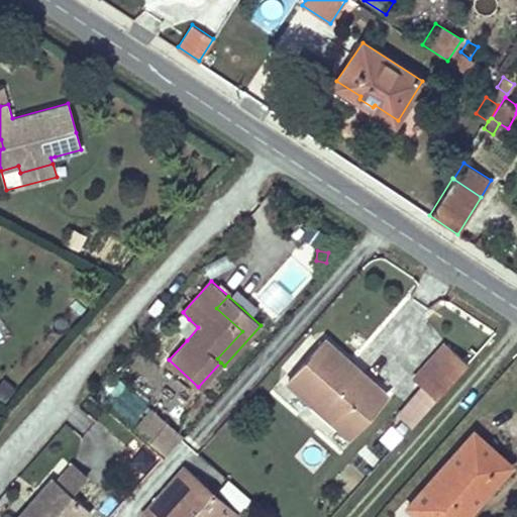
[(187,340),(198,327),(189,319),(182,328),(187,340)]
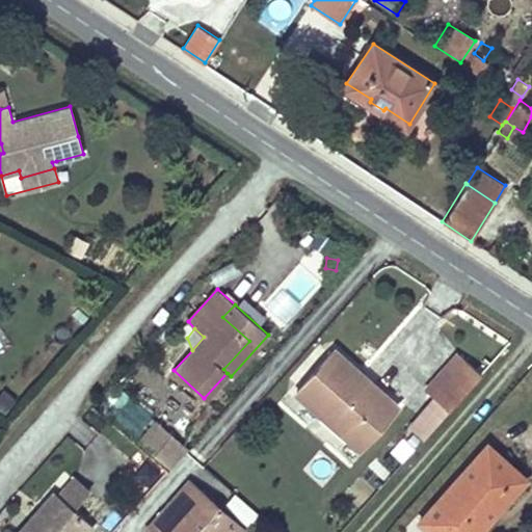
[(360,448),(394,408),(380,397),(376,401),(345,374),(351,366),(333,350),(296,392),(323,416),(326,411),(348,431),(345,434),(360,448)]
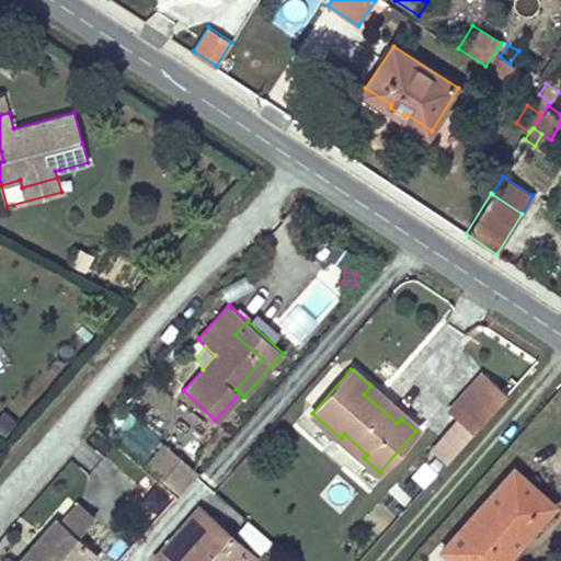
[(473,432),(507,395),(485,374),(450,413),(458,420),(473,432)]
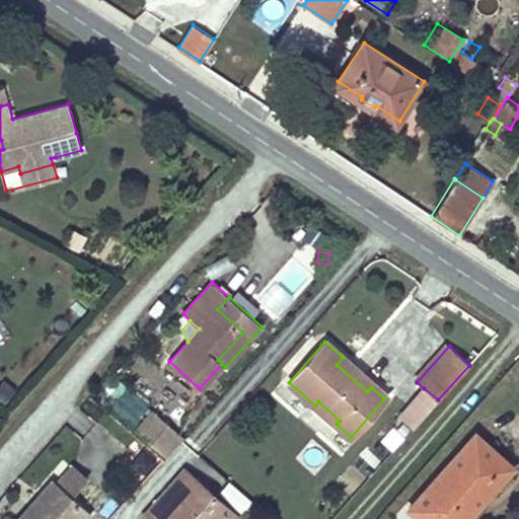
[(386,396),(343,357),(337,365),(367,391),(371,387),(384,398),(386,396)]
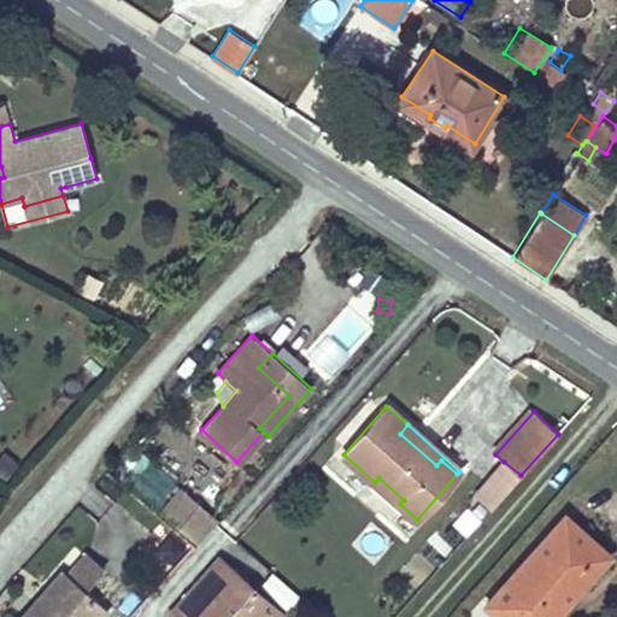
[(491,509),(521,475),(504,462),(475,495),(491,509)]
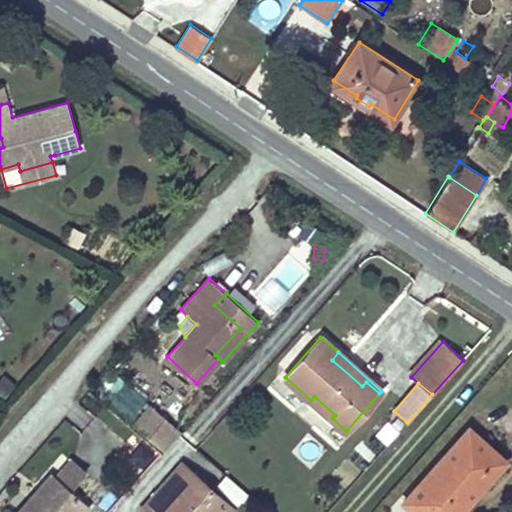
[(335,415),(314,396),(311,400),(332,418),(335,415)]
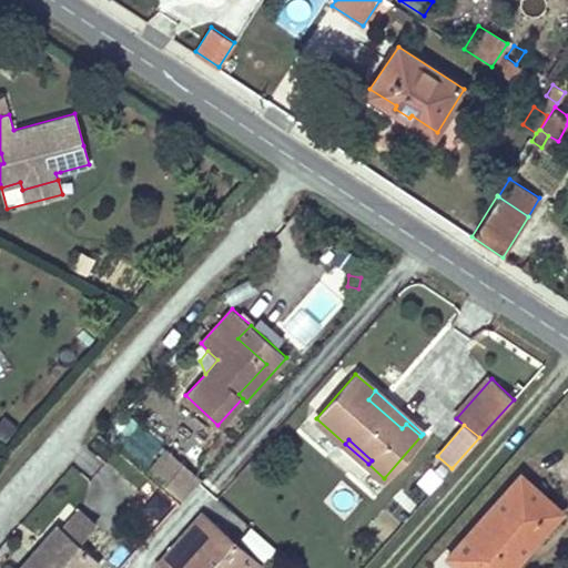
[(194,474),(164,448),(145,469),(175,496),(194,474)]
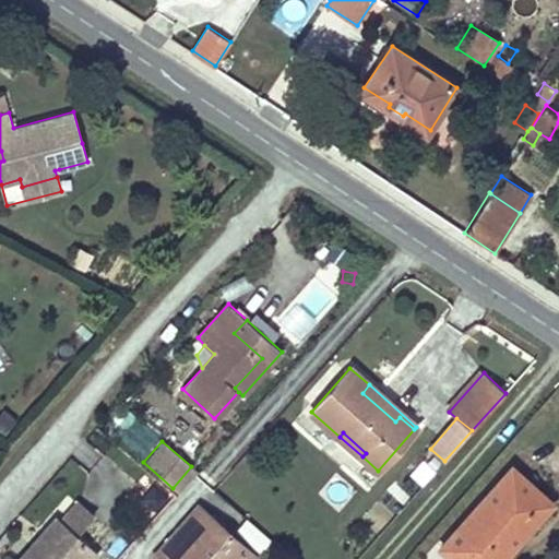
[(501,558),(520,538),(512,531),(544,496),(511,467),(441,547),(453,558),(501,558)]
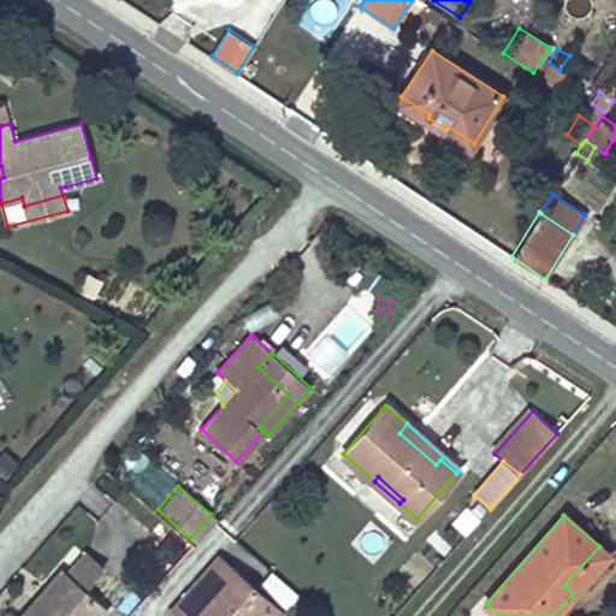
[(584,587),(611,557),(599,546),(564,585),(573,593),(580,585),(584,587)]
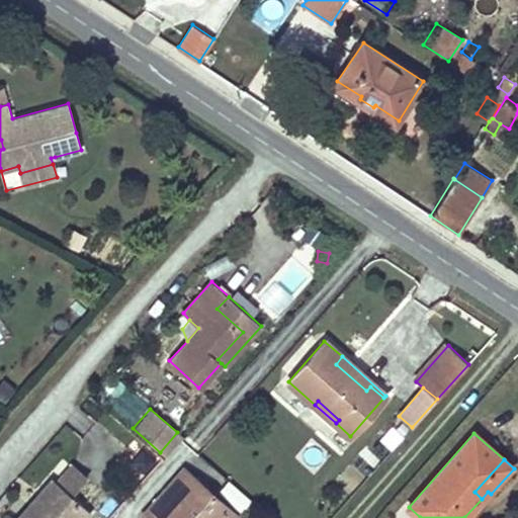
[(76,493),(89,477),(70,460),(56,477),(76,493)]
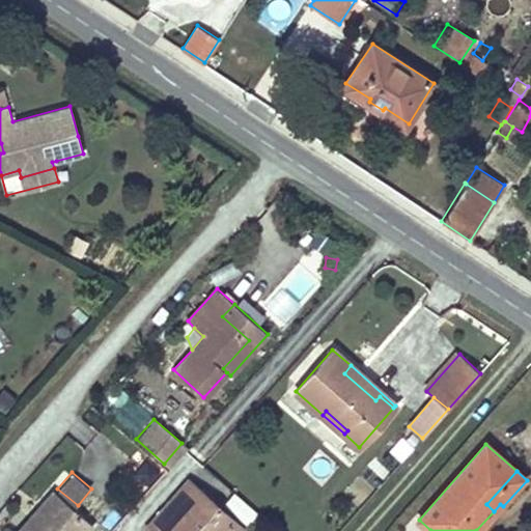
[(150,530),(219,530),(230,519),(231,519),(188,480),(146,527),(150,530)]
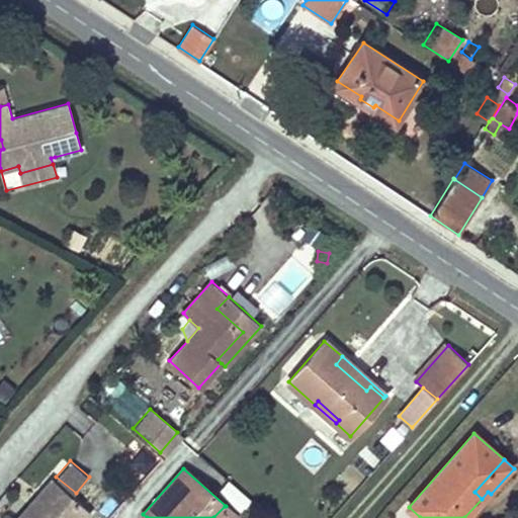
[(44,511),(64,489),(53,479),(17,517),(30,517),(40,508),(44,511)]
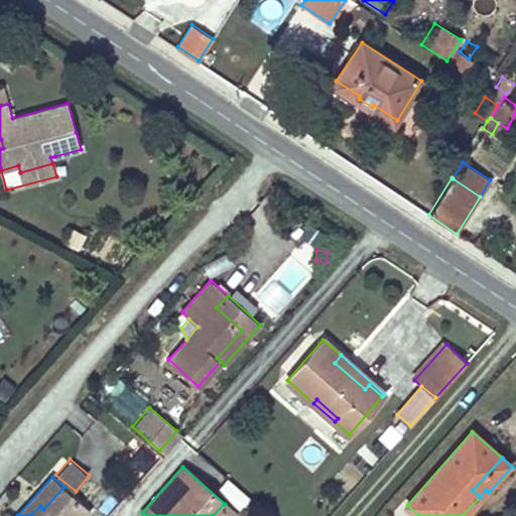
[(221,492),(241,508),(250,497),(230,480),(221,492)]
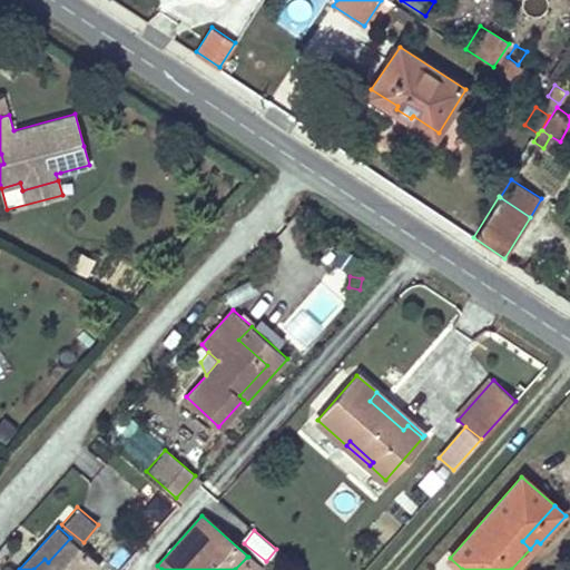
[(61,569),(81,548),(70,538),(48,562),(45,559),(33,569),(61,569)]
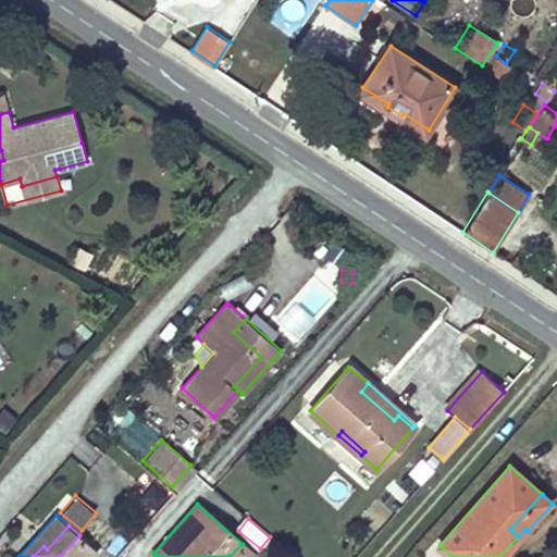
[(60,556),(91,556),(97,551),(79,535),(60,556)]
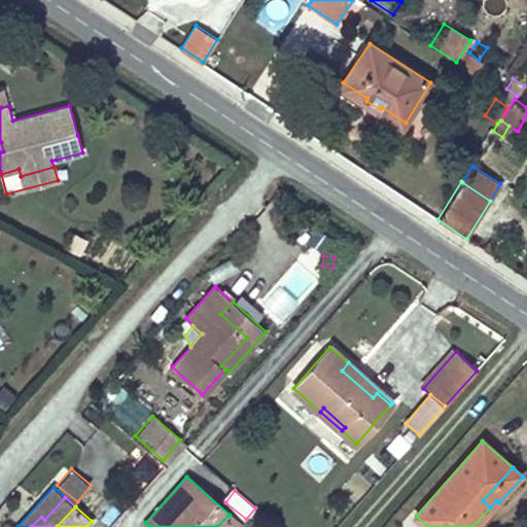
[(238,526),(240,526),(229,515),(217,526),(238,526)]
